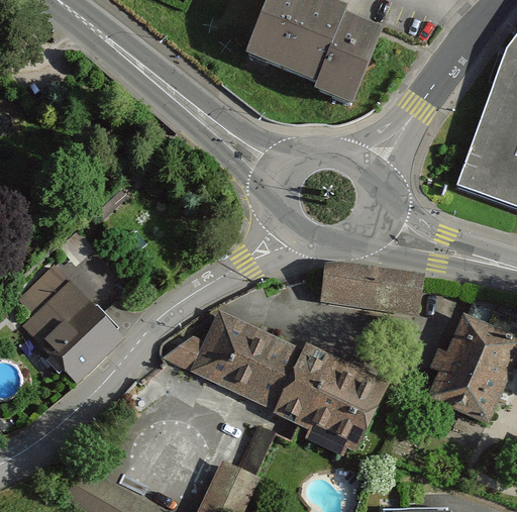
[(261,0),(240,54),(315,83),(340,18),(344,8),(323,0),(261,0)]
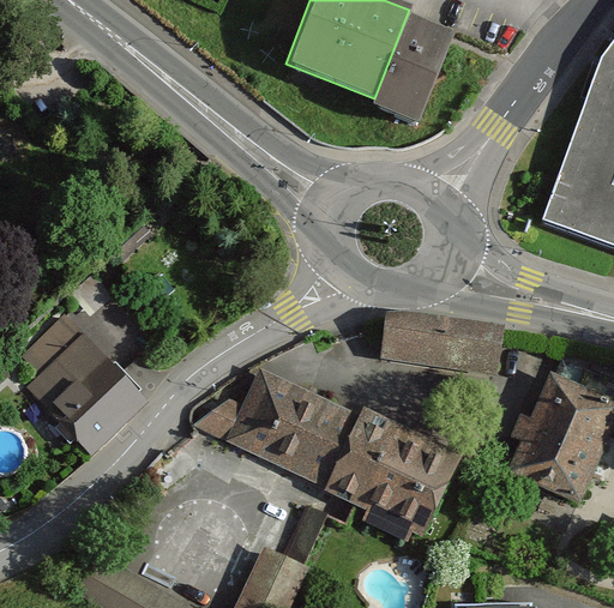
[(371,107),(414,124),(447,38),(404,22),(374,98),(371,107)]
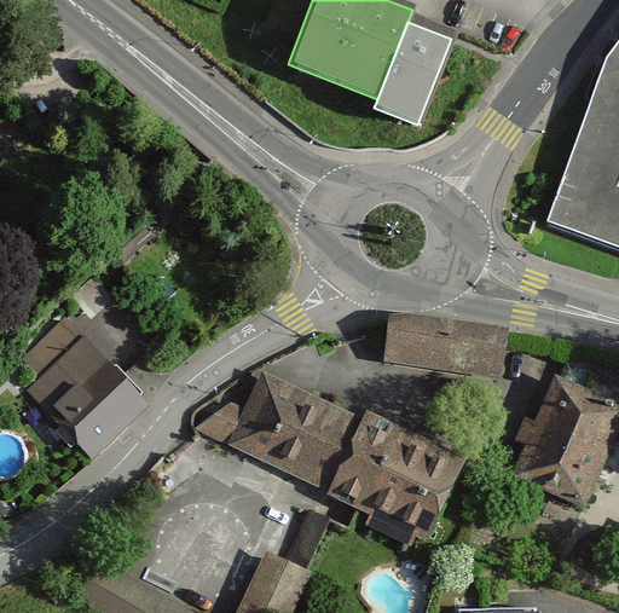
[(547,220),(618,246),(618,36),(605,56),(547,220)]
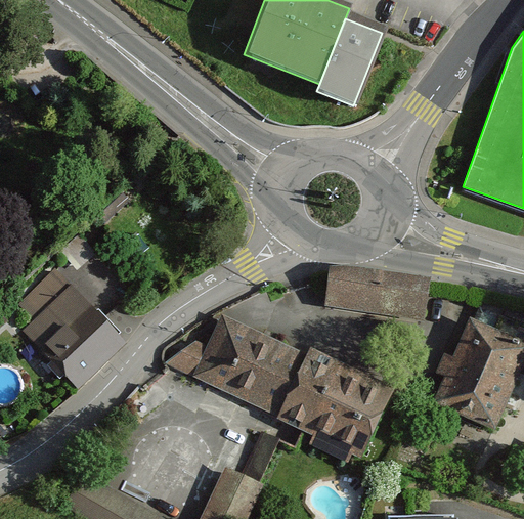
[(28,326),(78,380),(122,337),(78,293),(53,264),(29,290),(42,310),(28,326)]
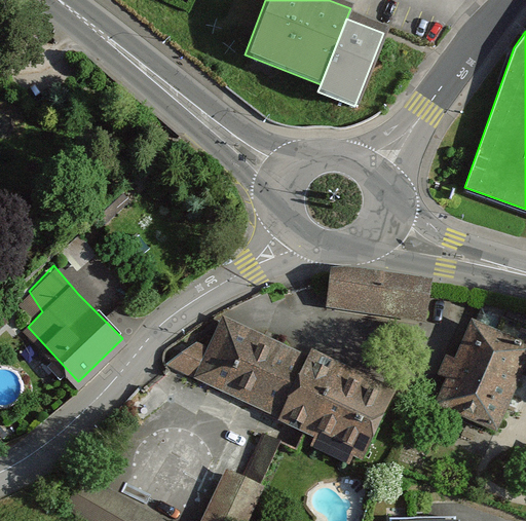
[(327,306),(423,318),(427,280),(331,268),(327,306)]
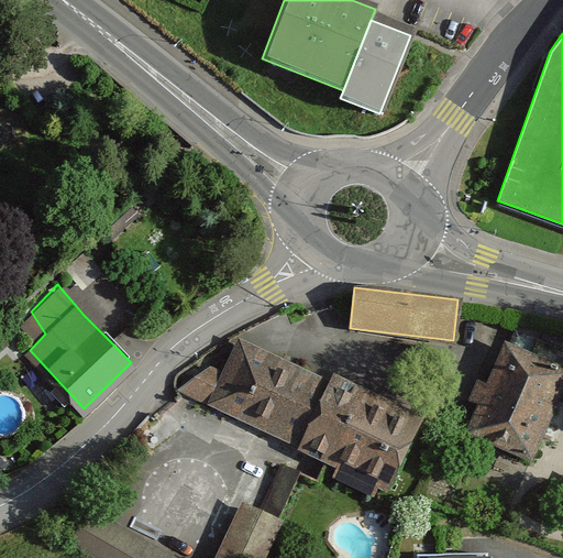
[(297,449),(334,378),(240,338),(225,370),(213,364),(177,386),(208,404),(297,449)]
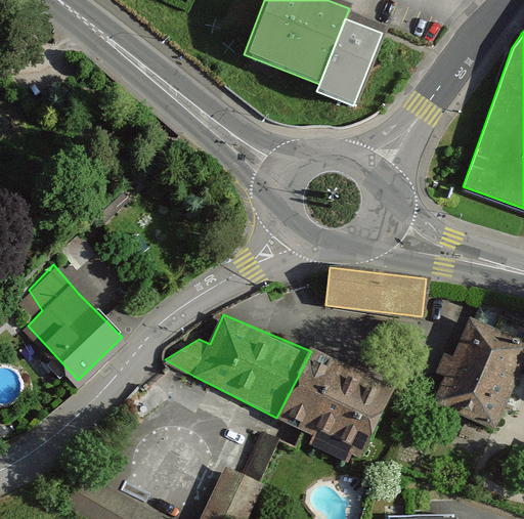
[(433,403),(494,429),(523,359),(523,340),(470,317),(433,403)]
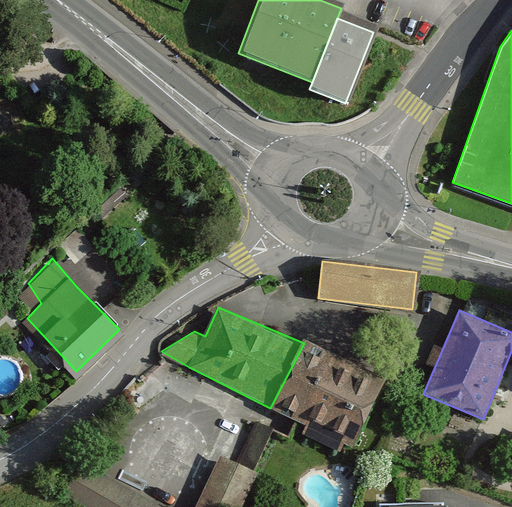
[(352,450),(385,382),(304,343),(270,408),(352,450)]
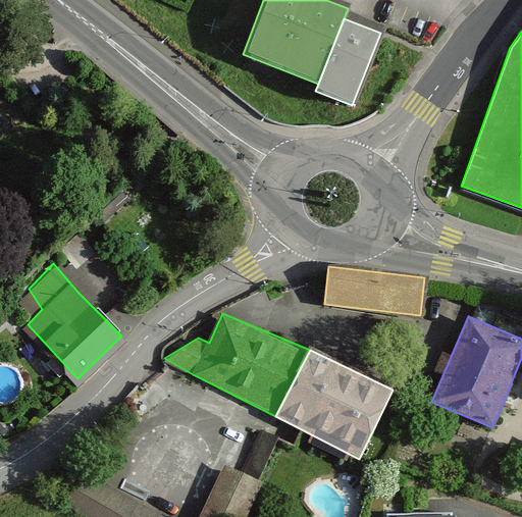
[(251,516),(290,446),(261,430),(240,471),(222,462),(193,516),(175,516),(87,470),(67,506),(88,516),(251,516)]
